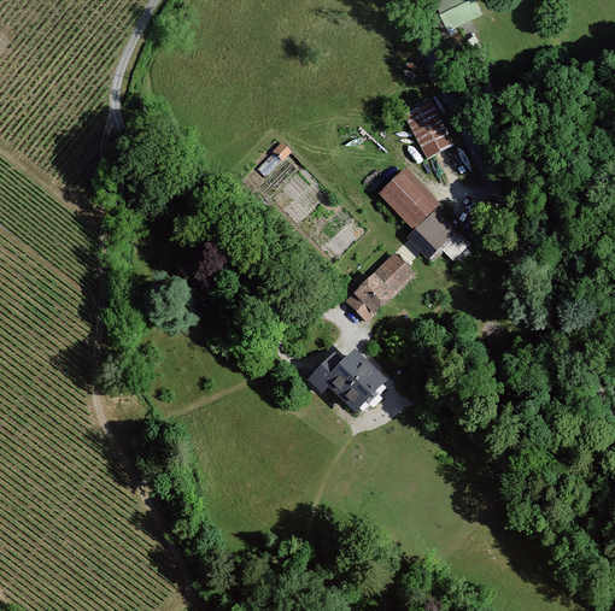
[(434,0),(444,23),(478,9),(474,0),(434,0)]
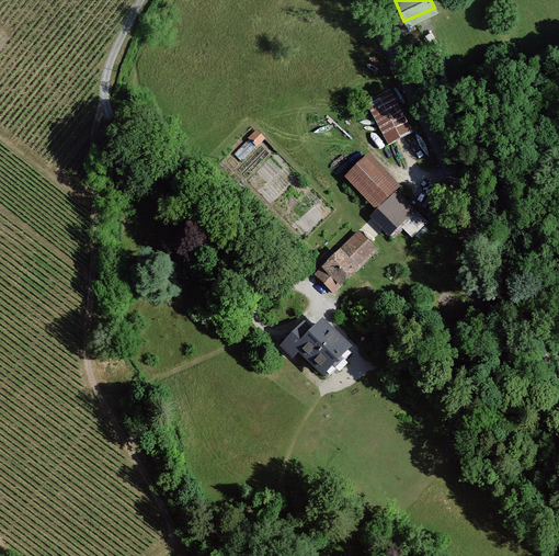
[(390,87),(365,100),(386,142),(412,128),(390,87)]
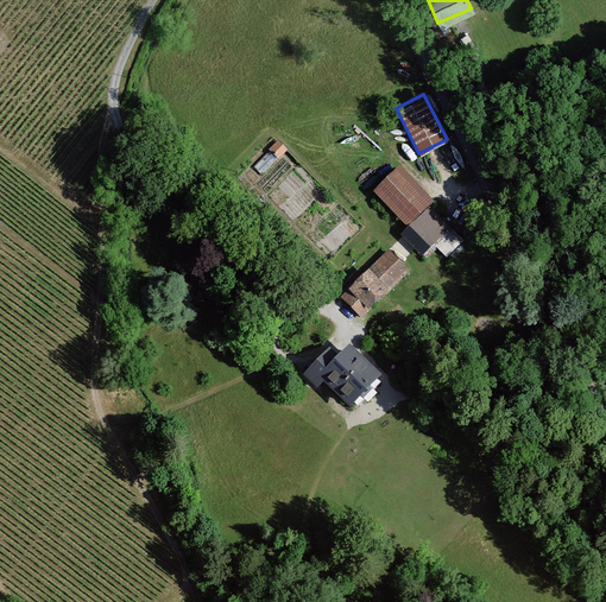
[(399,165),(373,190),(442,259),(467,234),(399,165)]
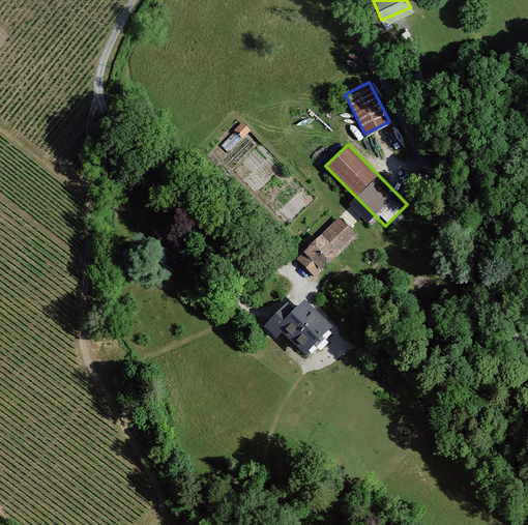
[(336,214),(298,257),(319,275),(358,233),(336,214)]
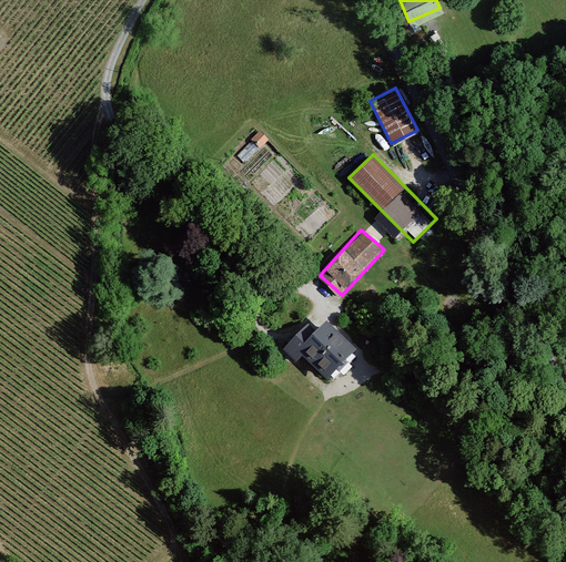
[(302,356),(329,382),(356,354),(320,318),(285,354),(294,363),(302,356)]
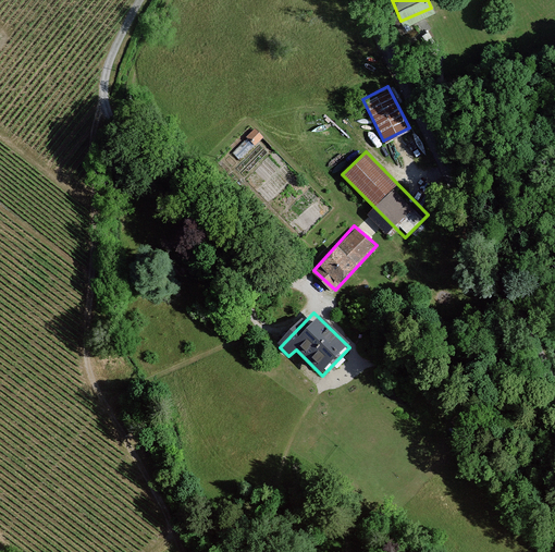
All buildings are outlined.
